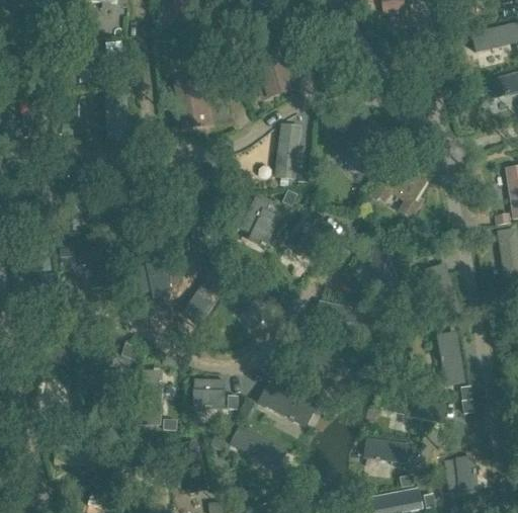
[(173,0),(174,13),(200,12),(199,1),(207,1),(207,0),(173,0)]
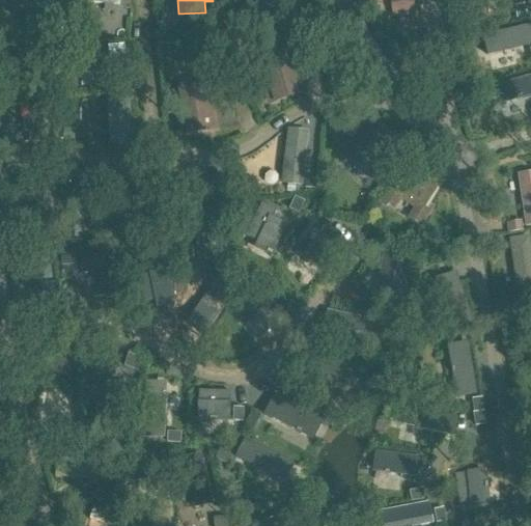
[(361,0),(361,1),(367,0),(391,0),(393,12),(415,8),(413,0),(361,0)]
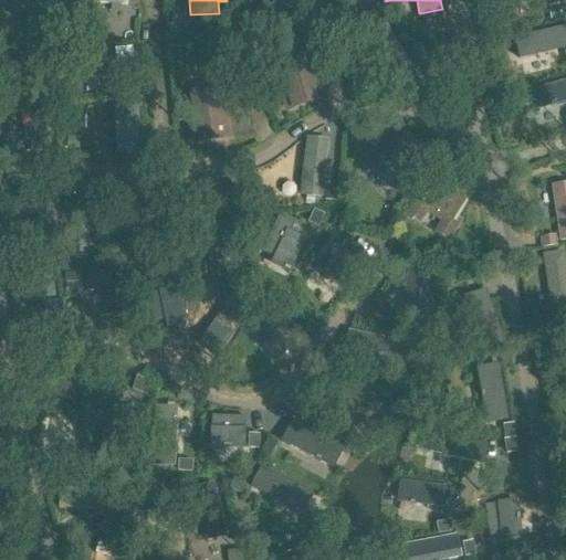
[(565,22),(512,37),(517,59),(565,45),(565,22)]
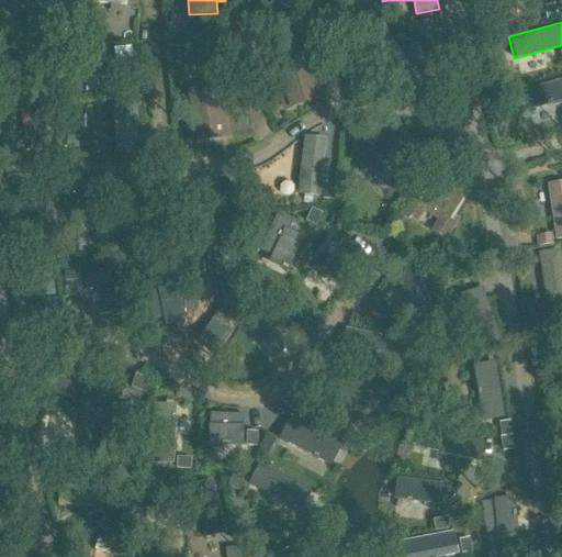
[(171,51),(175,74),(194,71),(191,48),(171,51)]
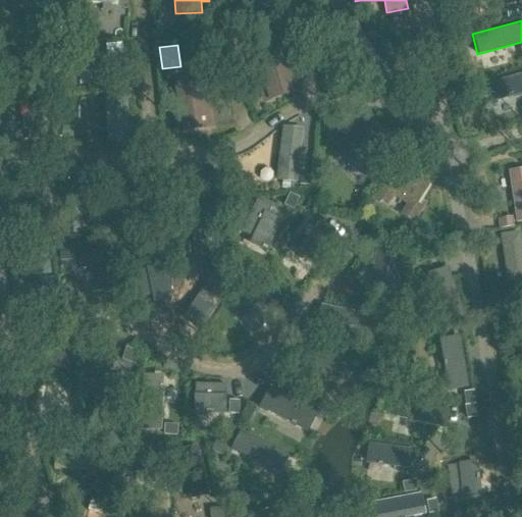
[(285,46),(252,57),(264,97),(299,86),(285,46)]
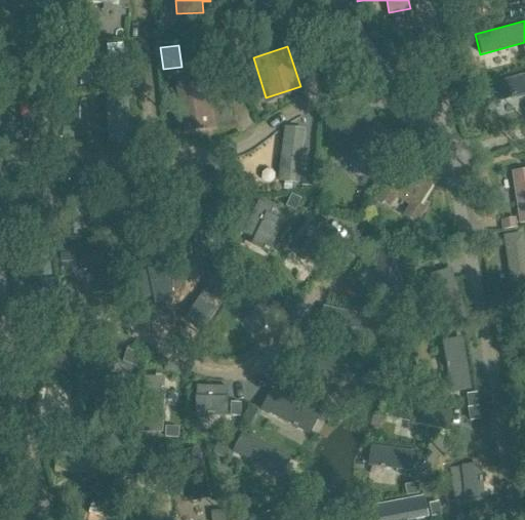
[(116,66),(79,69),(80,81),(117,78),(116,66)]
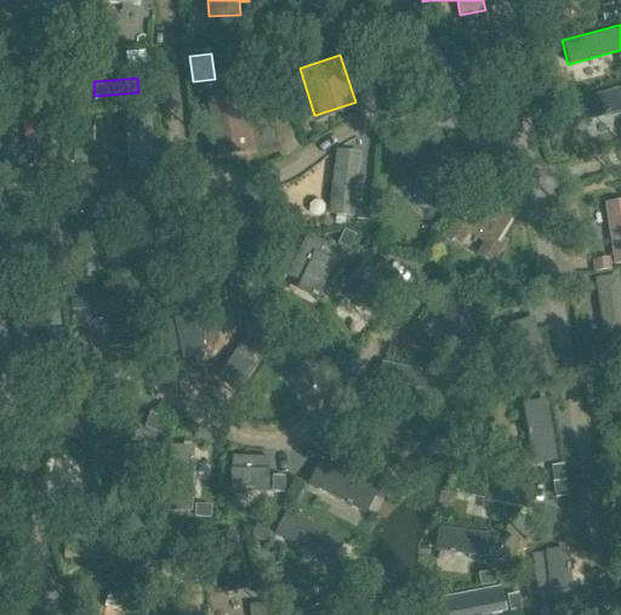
[(620,84),(582,95),(588,117),(620,107),(620,84)]
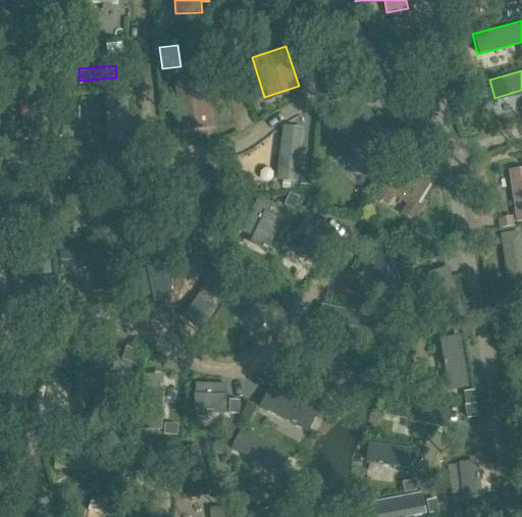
[(206,82),(171,88),(178,127),(213,122),(206,82)]
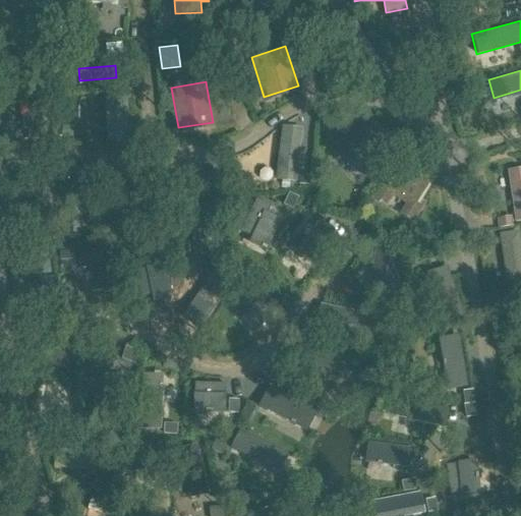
[(242,86),(223,87),(225,117),(243,116),(242,86)]
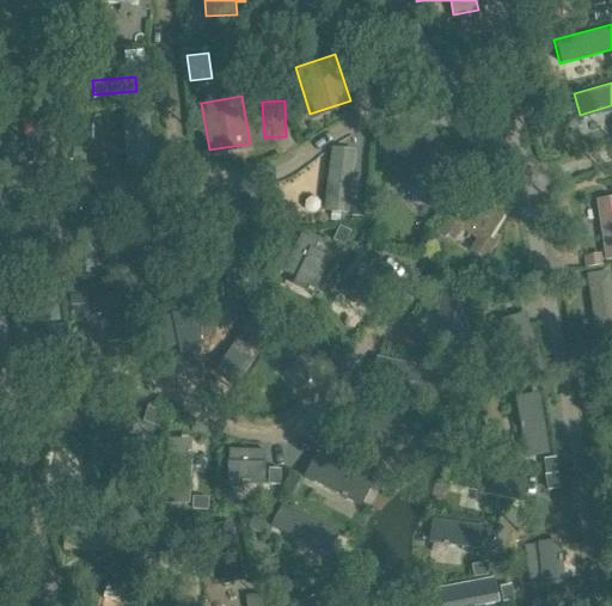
[(124,103),(126,164),(151,163),(150,103),(124,103)]
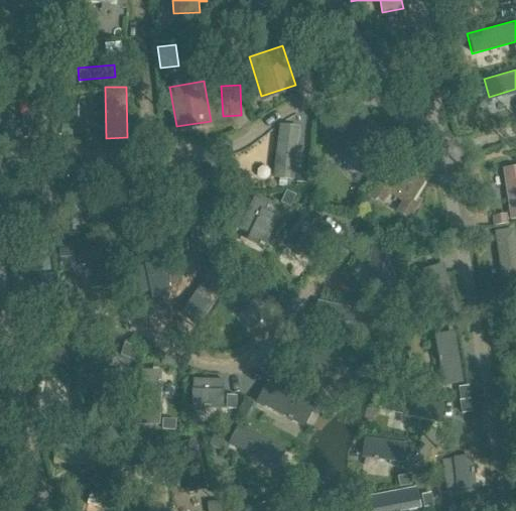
[(395,139),(365,114),(336,149),(366,174),(395,139)]
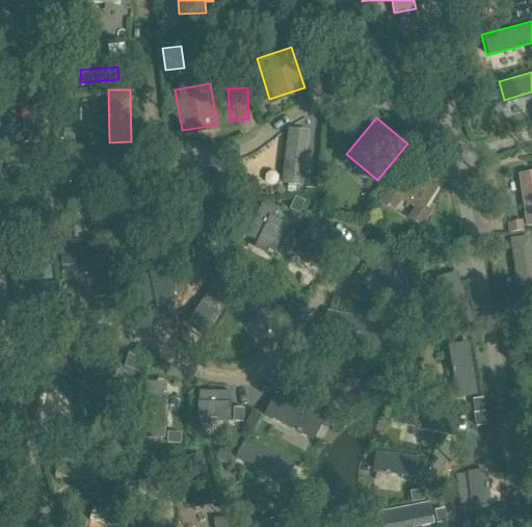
[(288,126),(282,181),(302,183),(309,128),(288,126)]
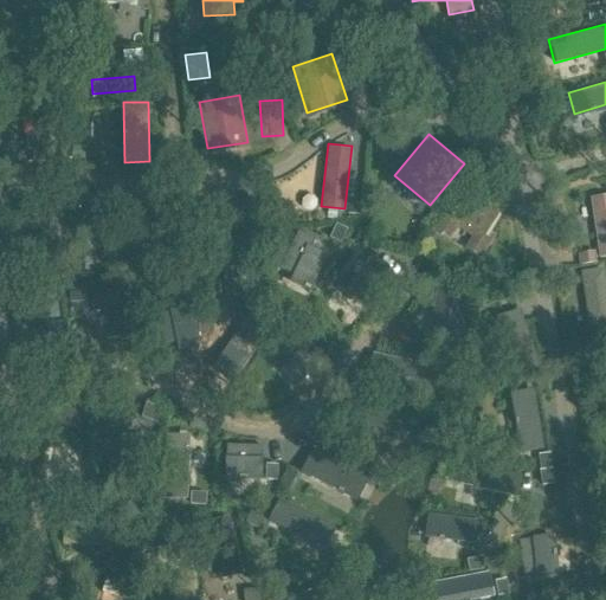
[(505,204),(469,180),(458,197),(453,194),(433,226),(450,236),(457,225),(472,234),(465,245),(481,255),(495,231),(491,228),(505,204)]
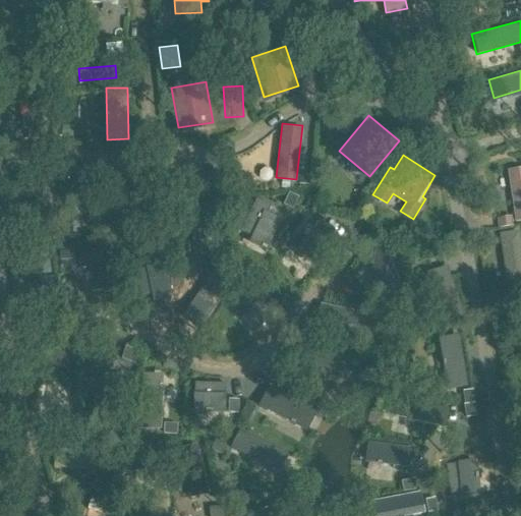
[(520,166),(508,169),(516,220),(520,218),(520,166)]
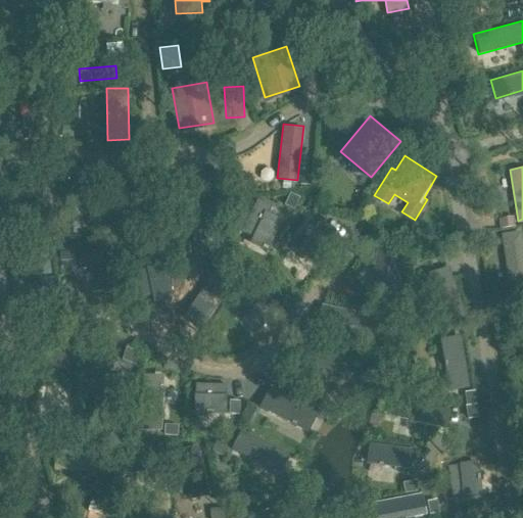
[(275,215),(293,215),(293,193),(275,193),(275,215)]
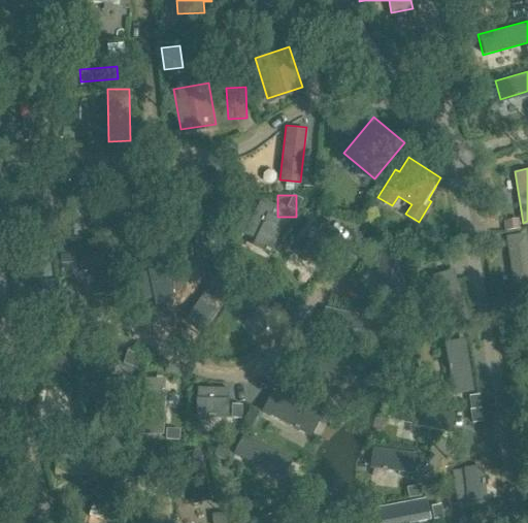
[(261,199),(244,233),(256,238),(253,244),(271,254),(287,221),(271,214),(275,206),(261,199)]
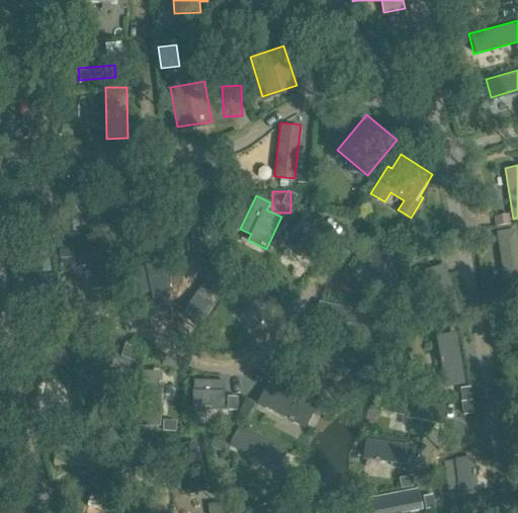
[(200,209),(188,211),(192,248),(208,246),(207,238),(223,236),(219,200),(199,202),(200,209)]
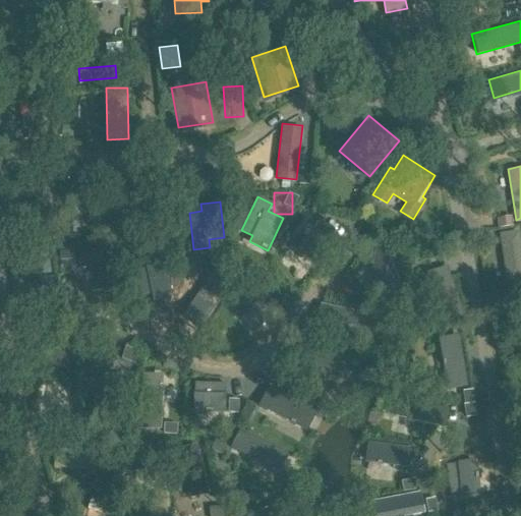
[(312,215),(290,243),(313,262),(336,233),(312,215)]
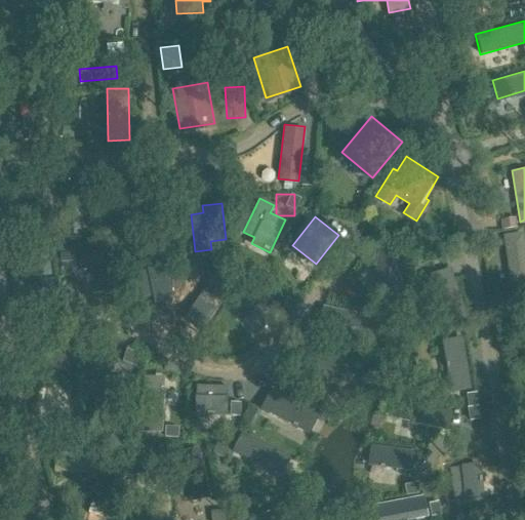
[(47,230),(30,232),(35,275),(53,272),(47,230)]
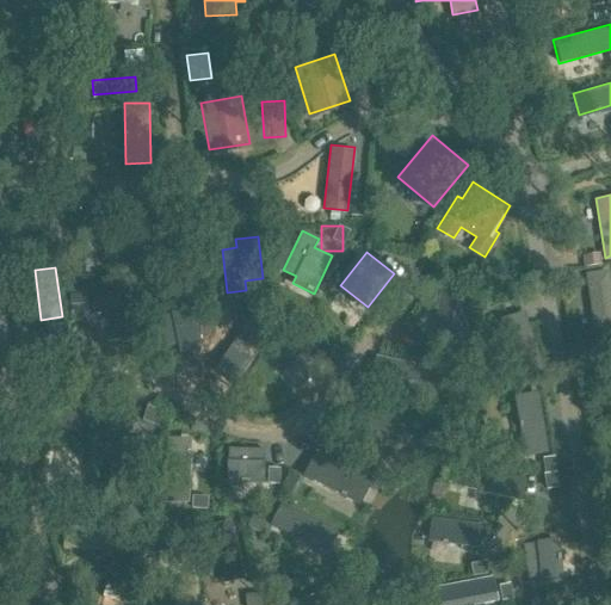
[(610,283),(609,267),(585,271),(594,327),(610,323),(610,283)]
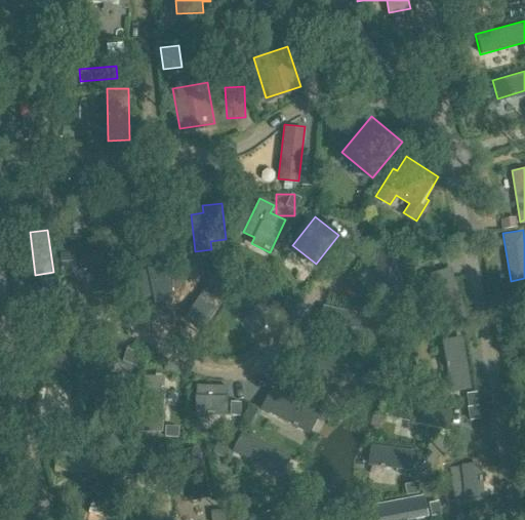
[(99,290),(117,288),(113,245),(79,248),(81,266),(97,265),(99,290)]
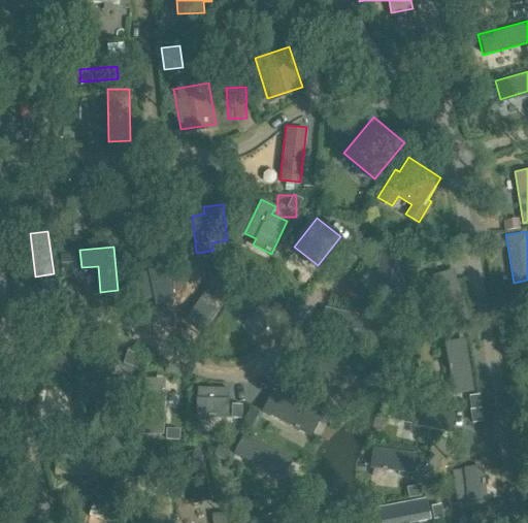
[(402,292),(407,254),(381,250),(374,289),(402,292)]
